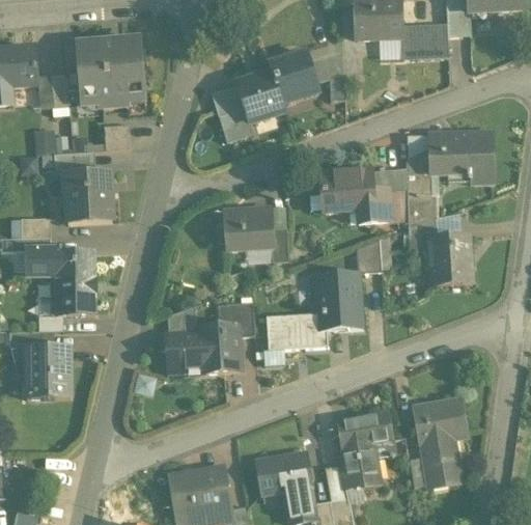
[(462,36),(458,0),(445,0),(446,24),(447,37),(462,36)]
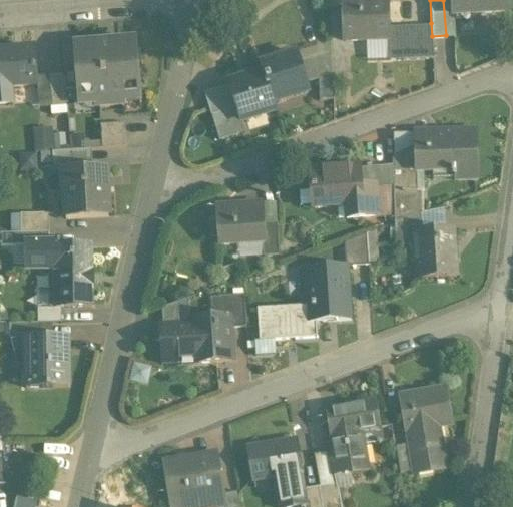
[(452,0),(453,12),(504,9),(503,0),(452,0)]
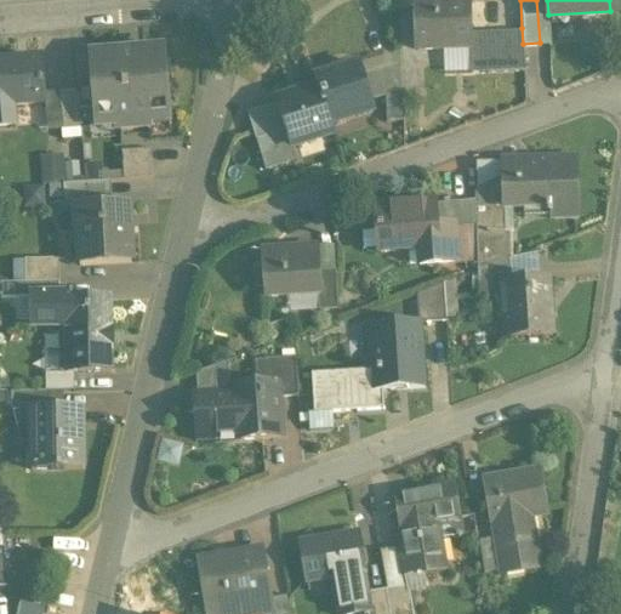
[(468,1),(414,4),(416,46),(469,44),(468,1)]
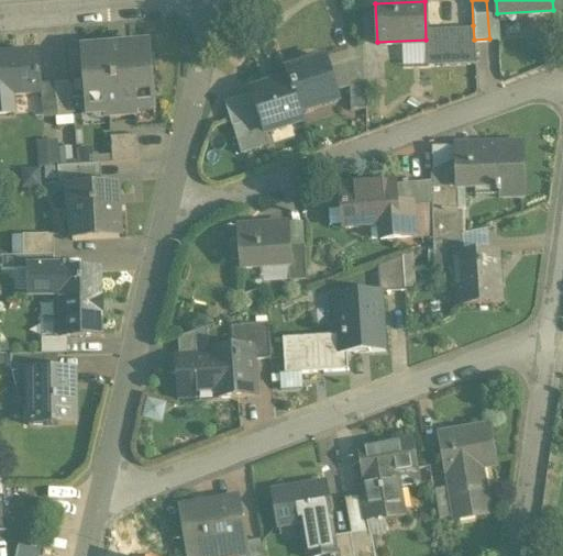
[(473,25),(439,26),(441,63),(475,62),(474,40),(473,25)]
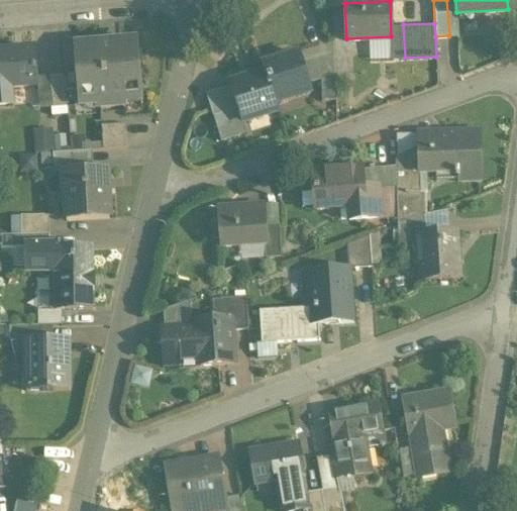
[(136,38),(75,43),(77,71),(79,99),(97,98),(97,104),(123,102),(123,96),(141,94),(136,38)]
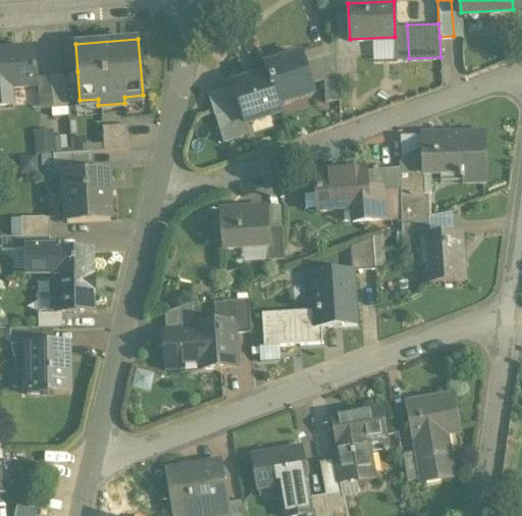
[(75,44),(63,45),(65,72),(77,71),(75,44)]
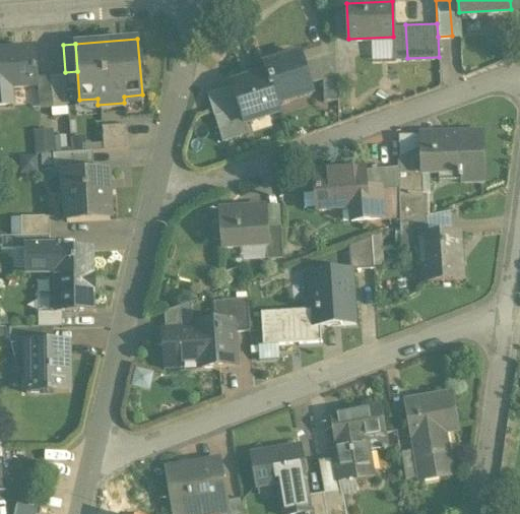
[(35,48),(0,50),(0,102),(10,102),(9,85),(38,82),(36,64),(34,64),(33,49),(35,49),(35,48)]
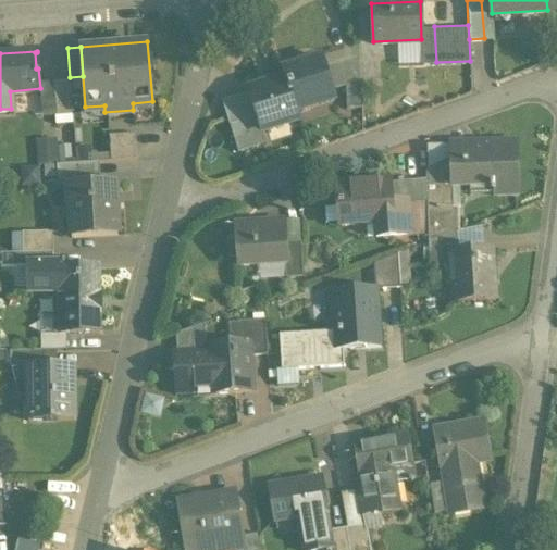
[(334,97),(321,54),(282,67),(284,75),(285,75),(298,116),(299,116),(297,109),(334,97)]
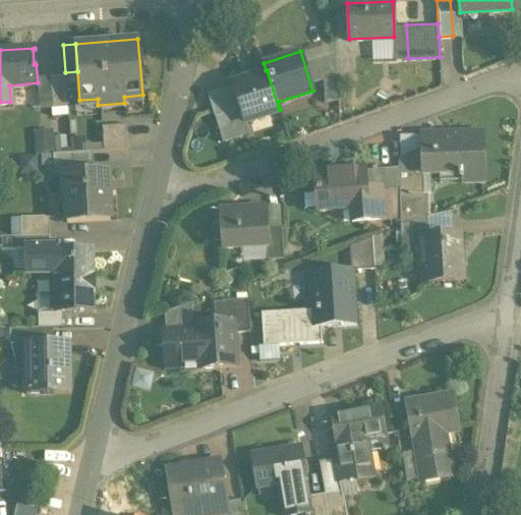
[(266,70),(231,81),(239,106),(243,120),(244,120),(279,109),(267,70),(266,70)]
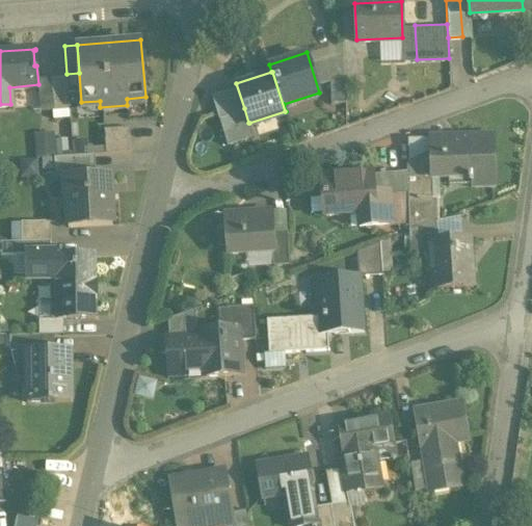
[(67,74),(50,75),(52,108),(69,107),(67,74)]
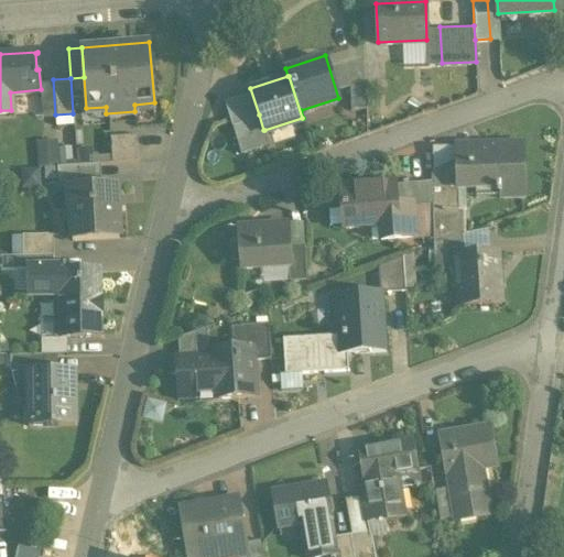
[(366,82),(349,82),(350,107),(367,107),(366,82)]
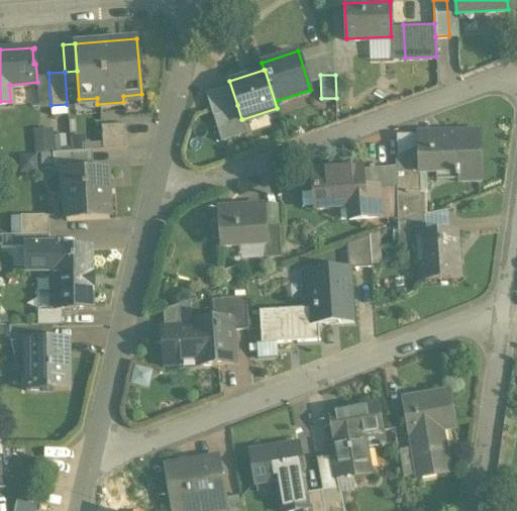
[(237,105),(212,113),(220,139),(246,131),(242,119),(241,119),(237,105)]
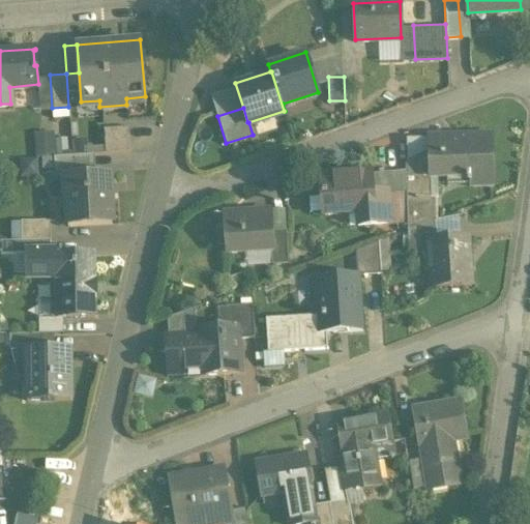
[(128,124),(104,126),(105,151),(129,149),(128,124)]
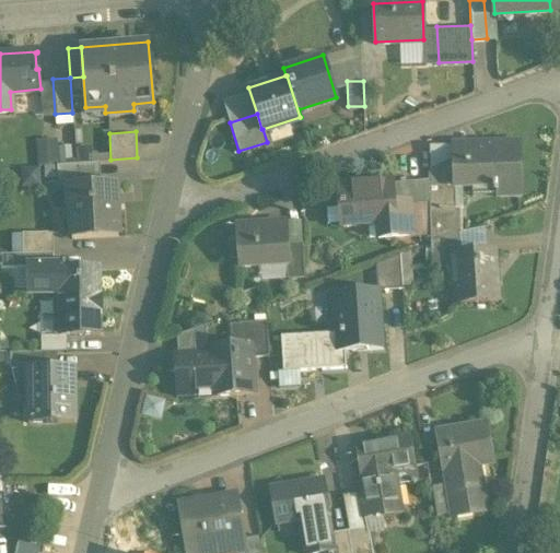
[(62,160),(61,134),(41,136),(42,161),(62,160)]
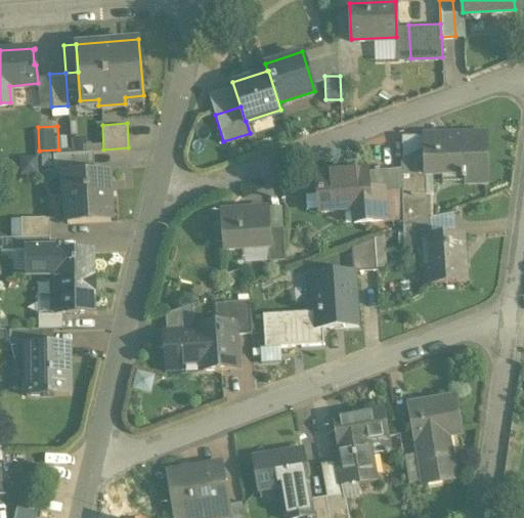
[(464,132),(464,131),(447,132),(447,136),(425,137),(424,132),(423,132),(424,158),(424,172),(425,172),(442,172),(442,171),(462,170),(462,176),(464,176),(464,179),(485,178),(484,132),(464,132)]
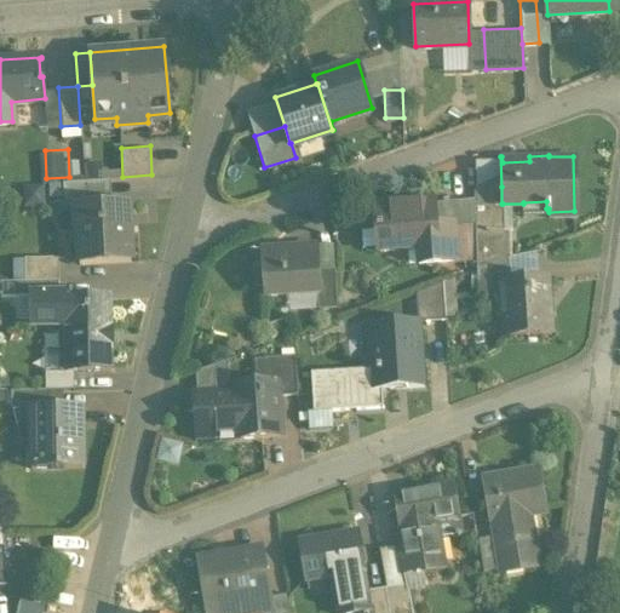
[(102,178),(63,179),(64,199),(76,198),(76,204),(103,202),(102,178)]
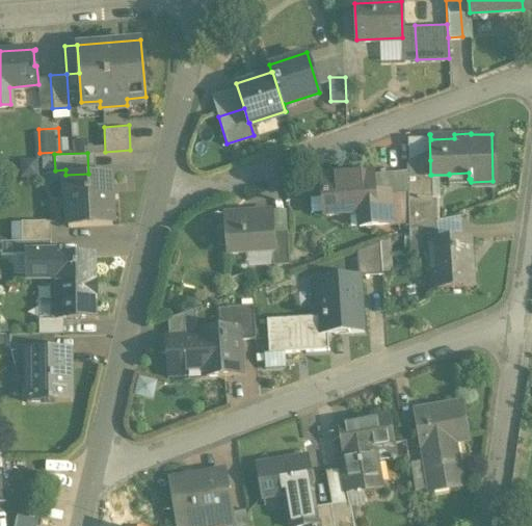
[(430,160),(406,161),(408,229),(436,219),(439,218),(439,213),(433,213),(431,175),(430,175),(430,160)]
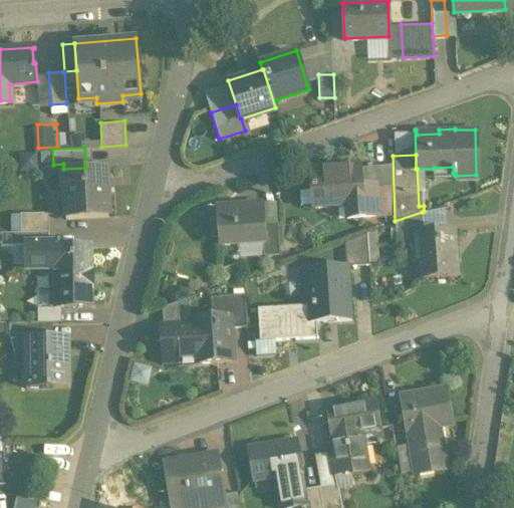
[(357,164),(328,166),(328,165),(309,166),(313,207),(335,205),(334,201),(360,199),(362,199),(361,185),(359,162),(357,163),(357,164)]
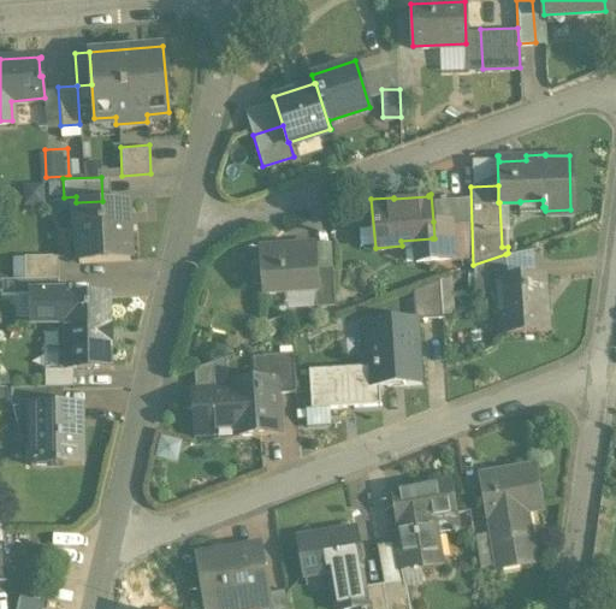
[(76,202),(78,260),(130,258),(126,200),(102,201),(76,202)]
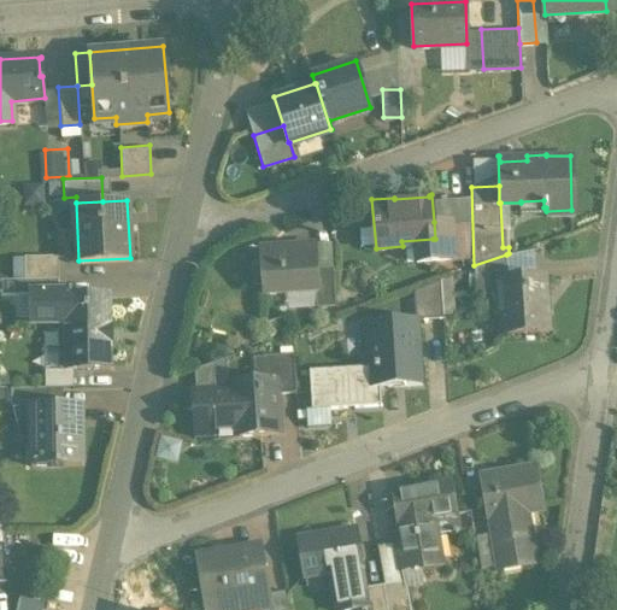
[(451,220),(434,222),(435,239),(433,239),(435,259),(454,258),(451,220)]
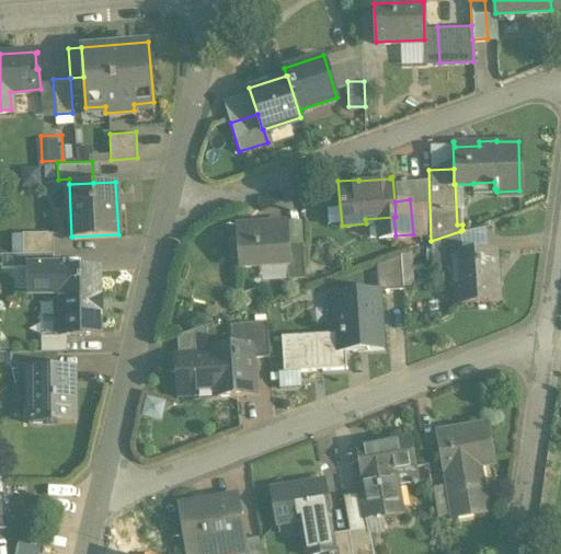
[(286,219),(237,223),(240,266),(261,264),(261,261),(287,258),(289,258),(288,242),(286,219)]
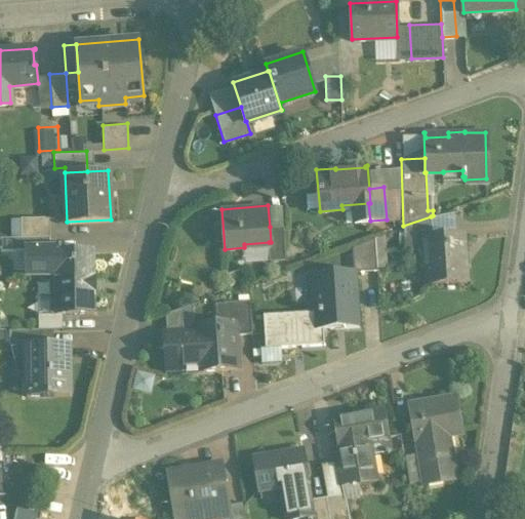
[(49,235),(49,216),(21,216),(21,236),(49,235)]
